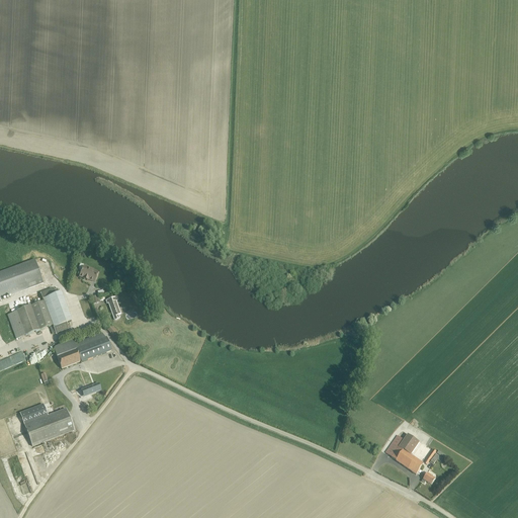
[(0,272),(0,298),(44,283),(34,260),(0,272)]
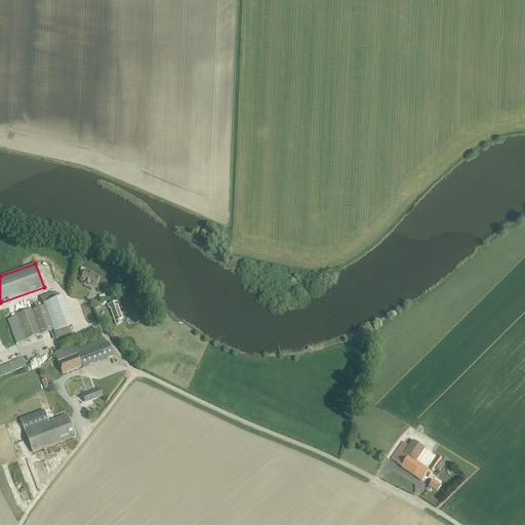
[(95,286),(98,277),(84,271),(85,269),(82,268),(80,269),(79,274),(82,275),(80,281),(85,282),(84,283),(88,285),(89,284),(95,286)]
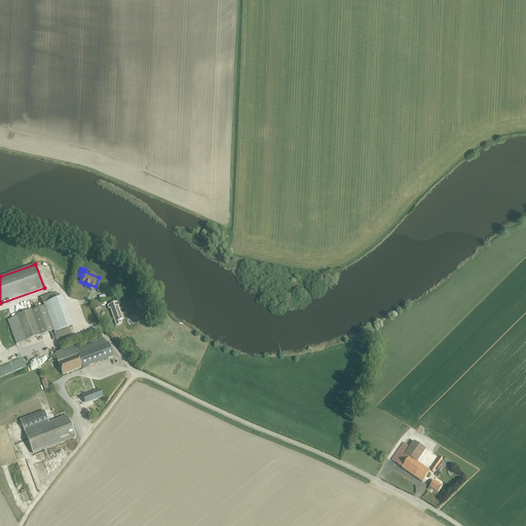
[(54,293),(41,298),(44,307),(53,331),(57,339),(70,334),(68,329),(73,327),(62,298),(57,299),(54,293)]
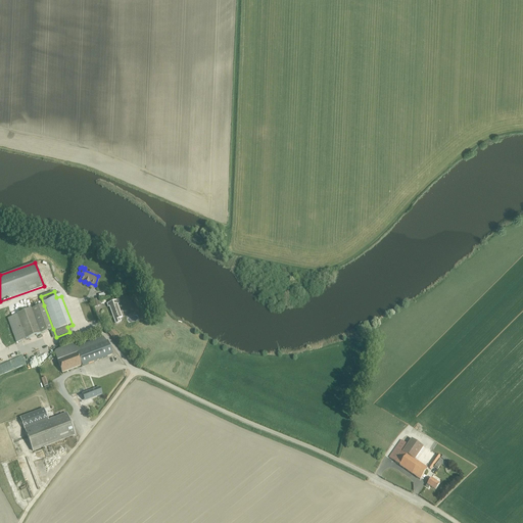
[(100,305),(98,298),(92,300),(94,307),(100,305)]
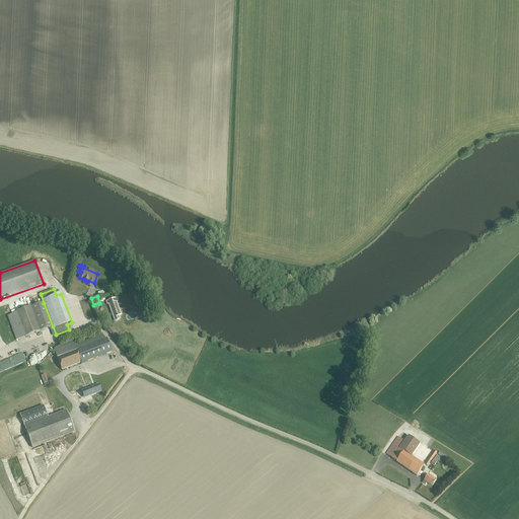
[(121,315),(117,302),(119,301),(118,297),(109,300),(110,304),(108,304),(114,317),(115,321),(120,319),(119,316),(121,315)]
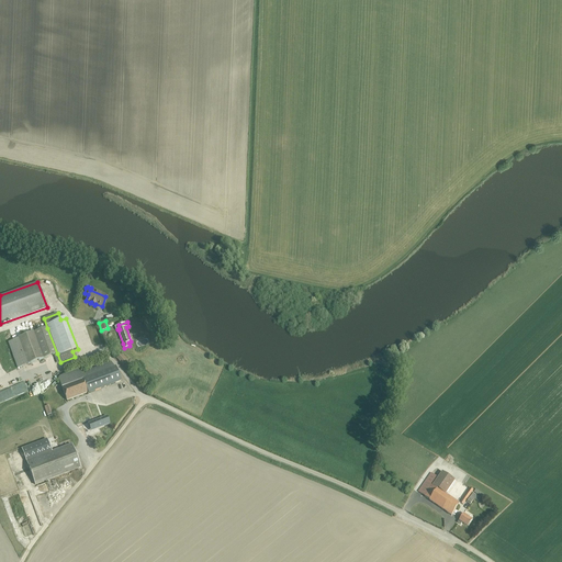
[(47,328),(33,333),(43,359),(57,353),(47,328)]
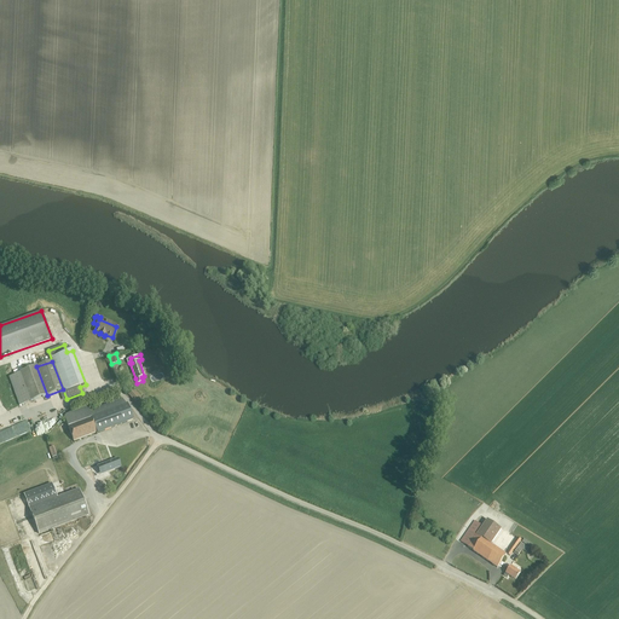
[(21,372),(19,372),(30,401),(47,395),(36,366),(21,372)]
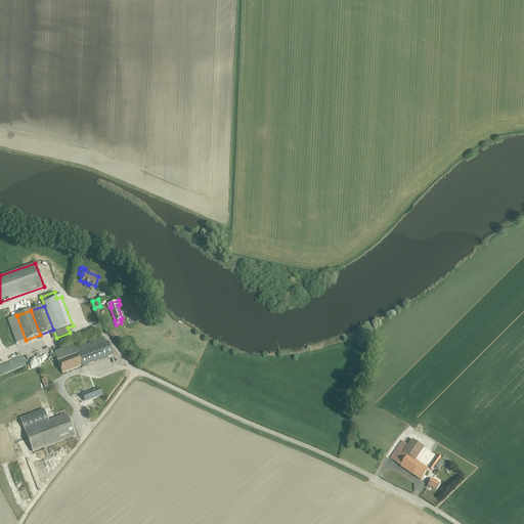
[(16,315),(7,318),(16,343),(26,340),(16,315)]
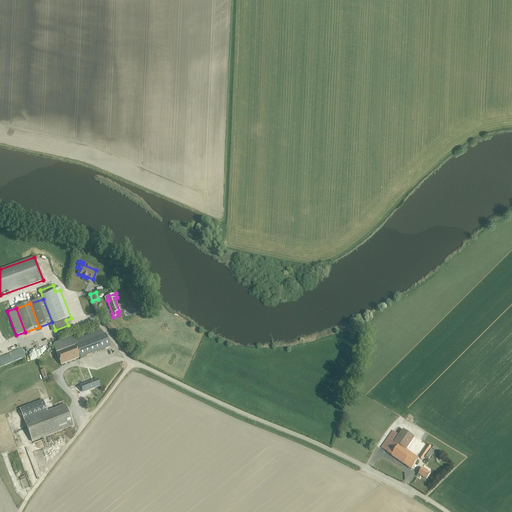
[(117,329),(111,323),(106,326),(112,333),(117,329)]
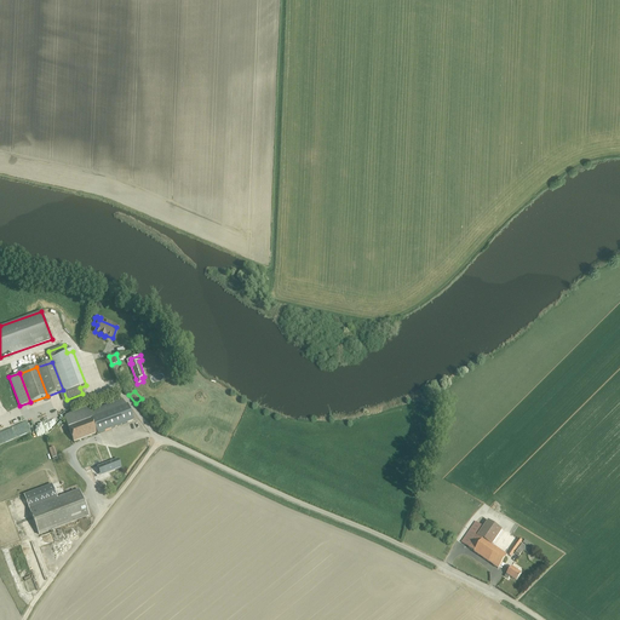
[(122,400),(89,412),(92,422),(97,434),(97,435),(133,422),(127,405),(126,406),(122,400)]
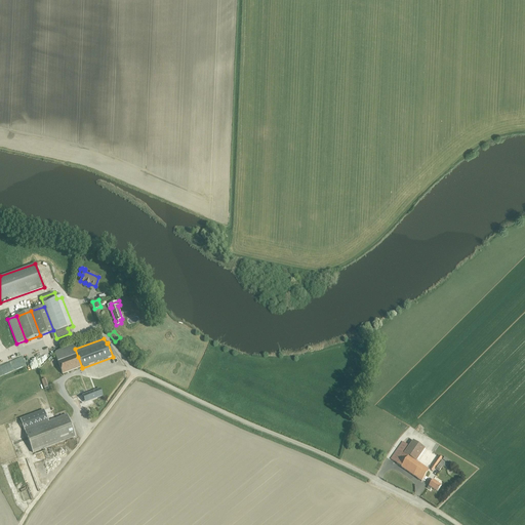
[(78,357),(75,349),(74,346),(56,352),(54,354),(58,364),(78,357)]
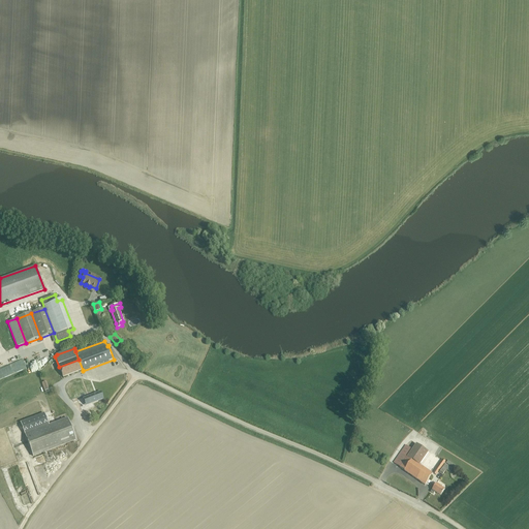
[(28,365),(40,361),(38,352),(25,355),(28,365)]
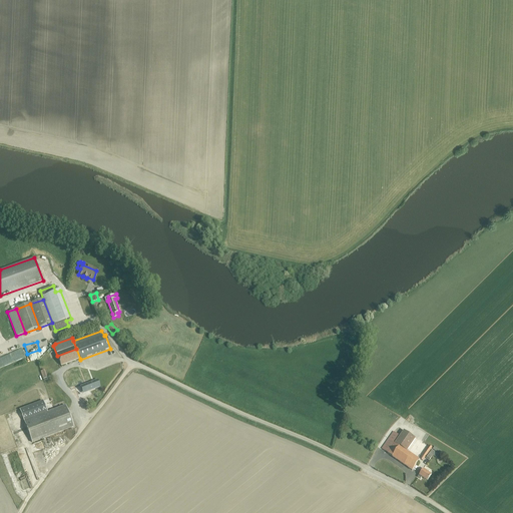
[(76,349),(57,356),(61,366),(80,359),(76,349)]
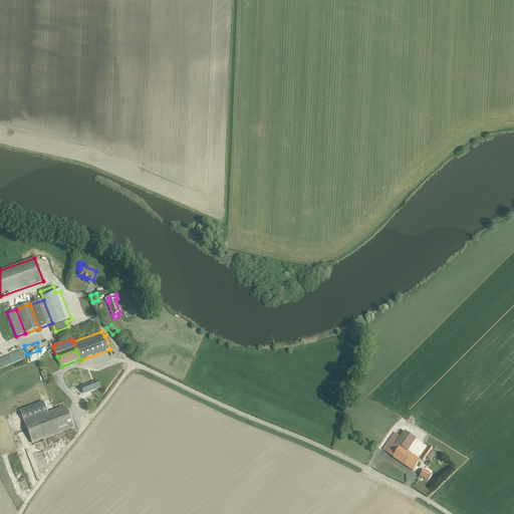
[(70,386),(82,381),(78,371),(75,372),(74,371),(72,372),(72,373),(69,374),(71,379),(69,380),(70,386)]
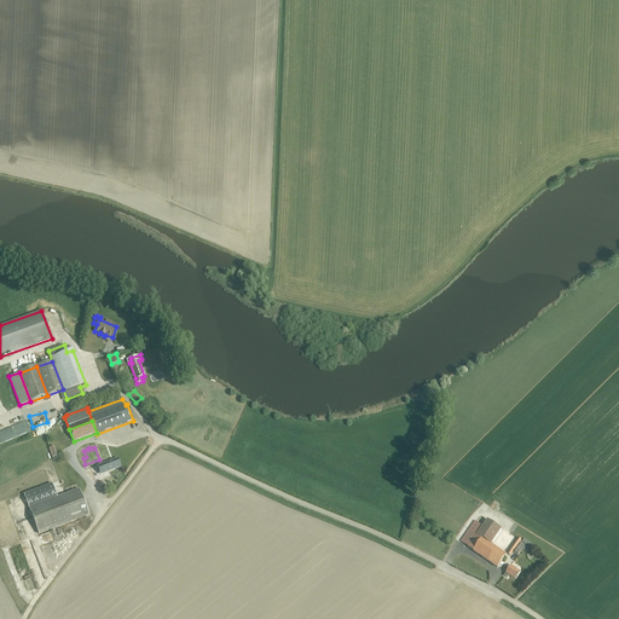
[(111,460),(97,466),(100,474),(115,469),(111,460)]
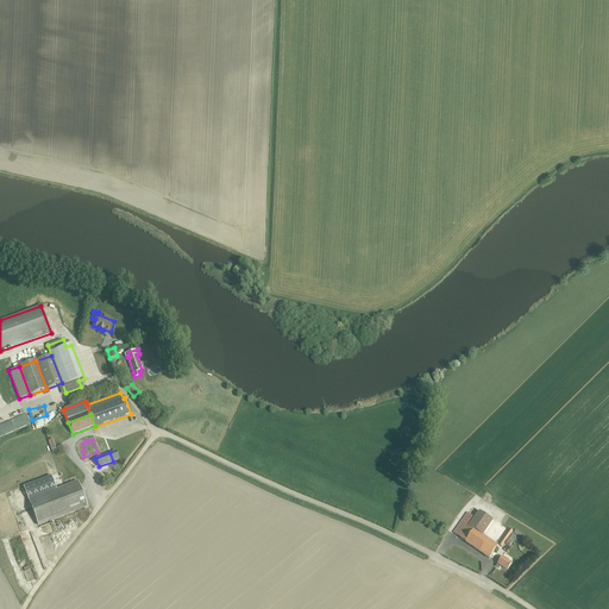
[(56,454),(49,457),(55,479),(61,478),(56,454)]
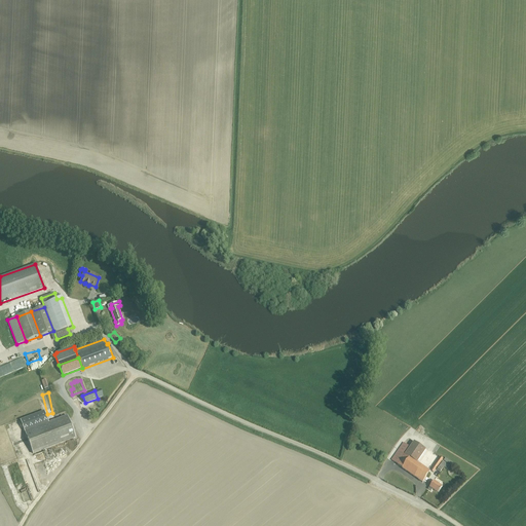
[(75,438),(67,416),(48,423),(44,411),(20,420),(25,431),(33,453),(75,438)]
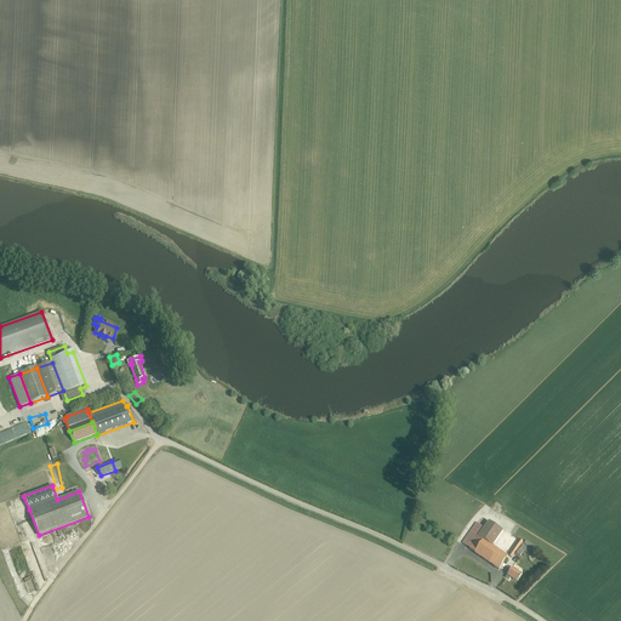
[(499,570),(508,558),(493,546),(503,531),(489,522),(484,528),(477,523),(461,543),(499,570)]
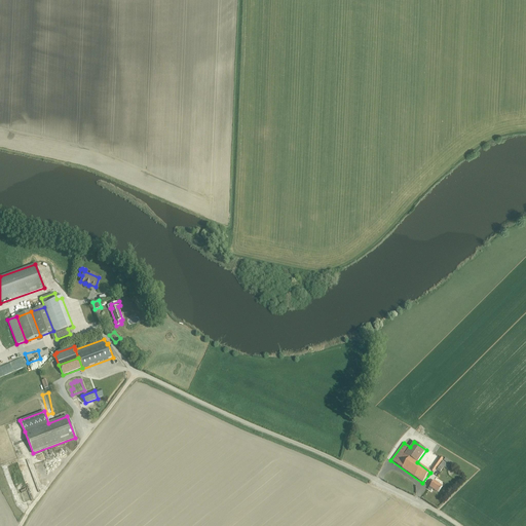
[(4,457),(8,463),(19,456),(14,450),(4,457)]
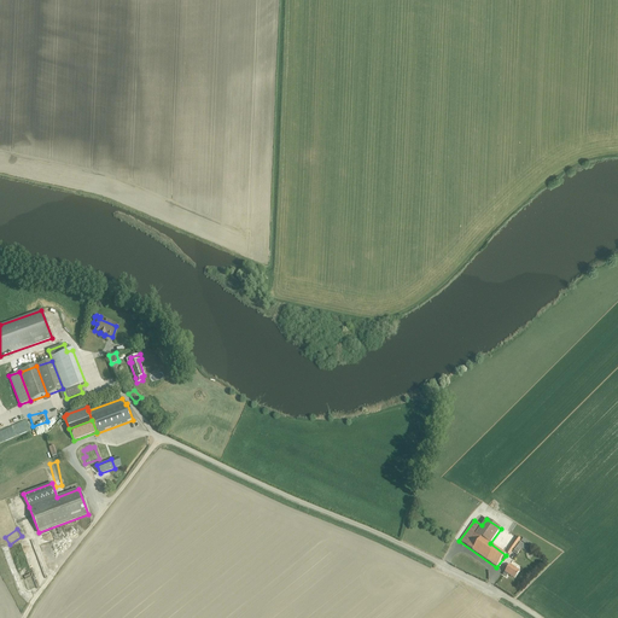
[(50,547),(51,535),(36,535),(36,543),(38,543),(38,553),(45,553),(45,547),(50,547)]
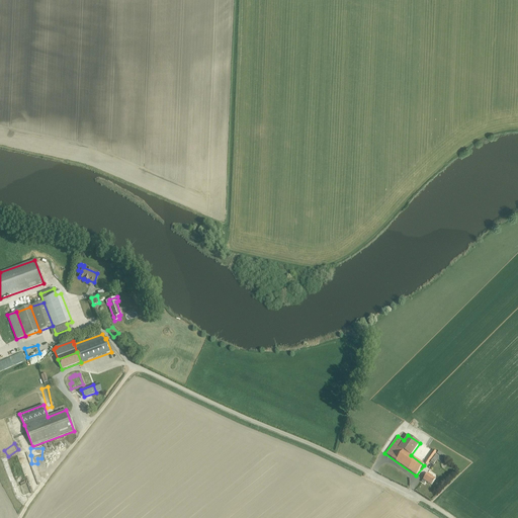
[(427,465),(436,452),(434,450),(424,464),(427,465)]
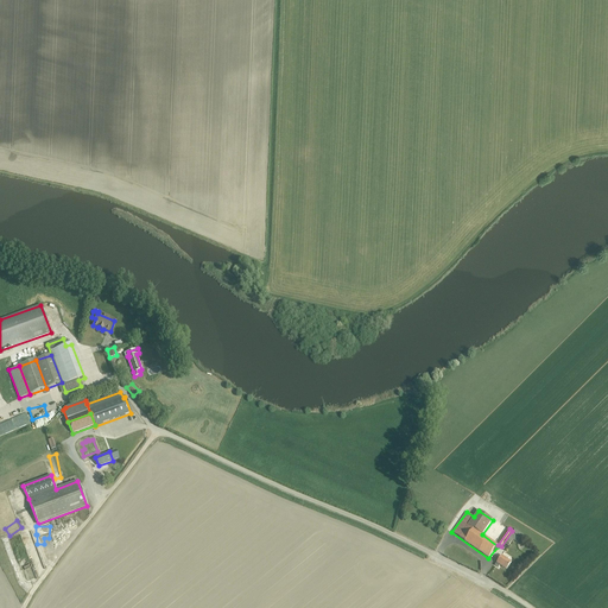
[(517,543),(520,539),(512,533),(505,544),(508,546),(513,540),(517,543)]
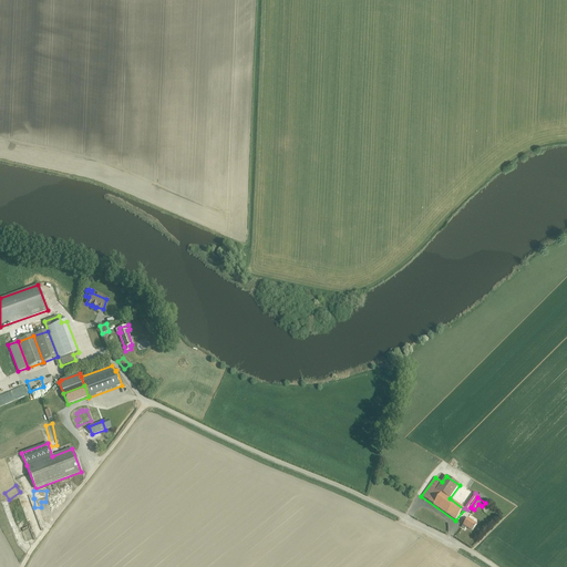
[(472,532),(477,525),(467,518),(461,527),(465,529),(466,527),(472,532)]
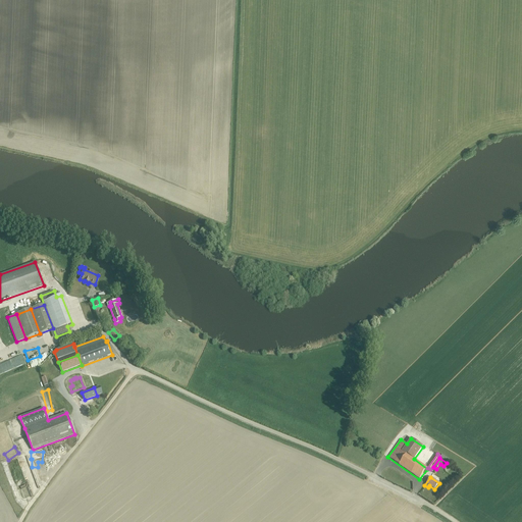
[(15,481),(21,499),(28,497),(21,479),(15,481)]
